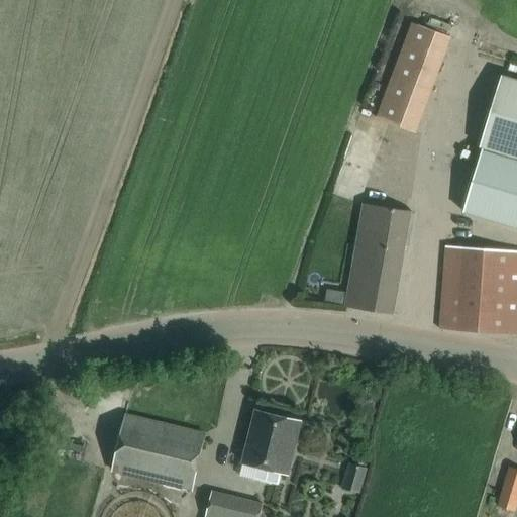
[(434,125),(466,27),(422,14),(391,112),(434,125)]
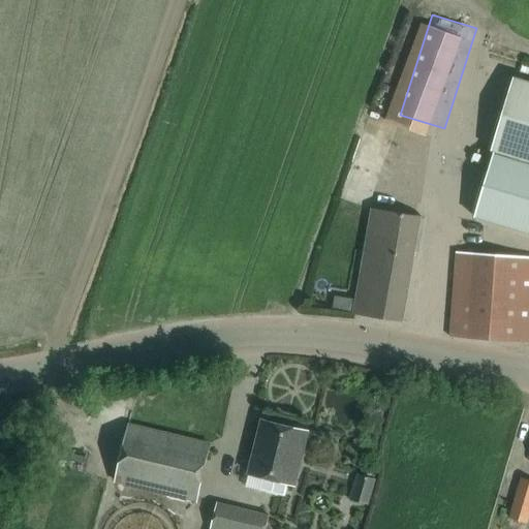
[(528,83),(512,78),(491,152),(493,153),(473,217),(528,234),(528,83)]
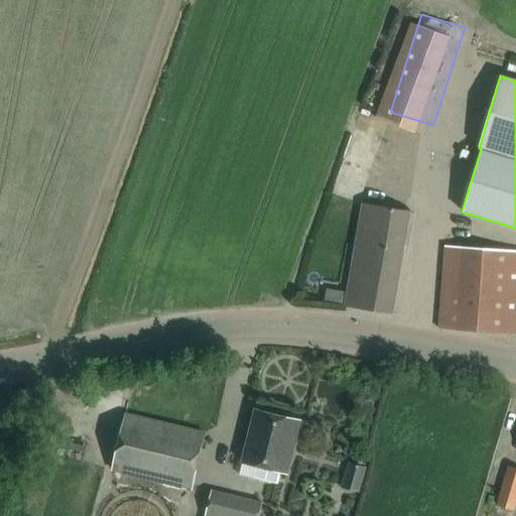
[(363,204),(345,305),(392,313),(410,212),(363,204)]
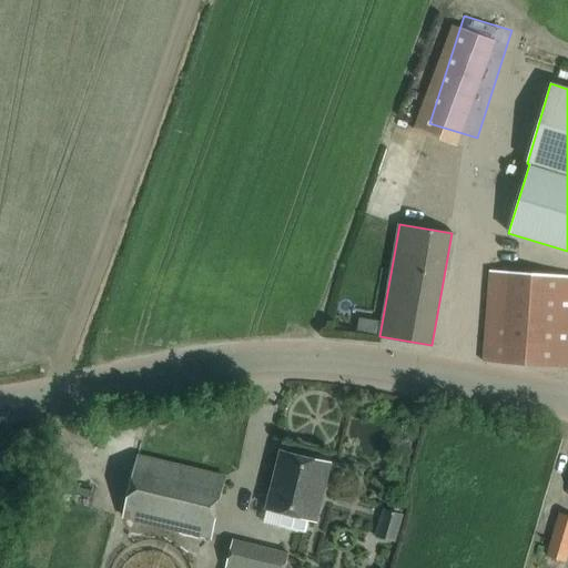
[(567,275),(510,273),(489,272),(484,338),(482,361),(567,367),(567,275)]
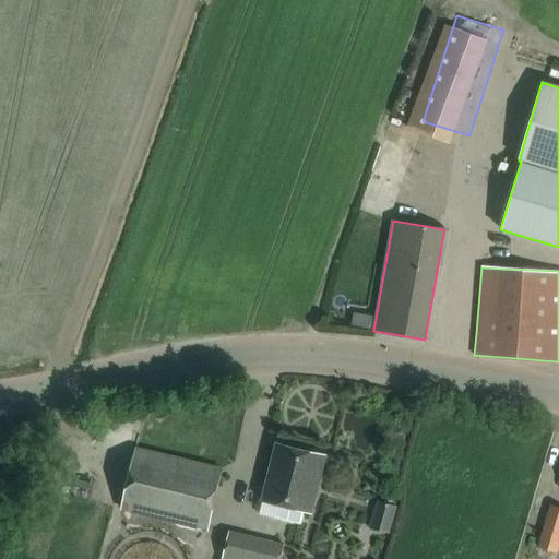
[(309,512),(323,455),(277,443),(263,501),(309,512)]
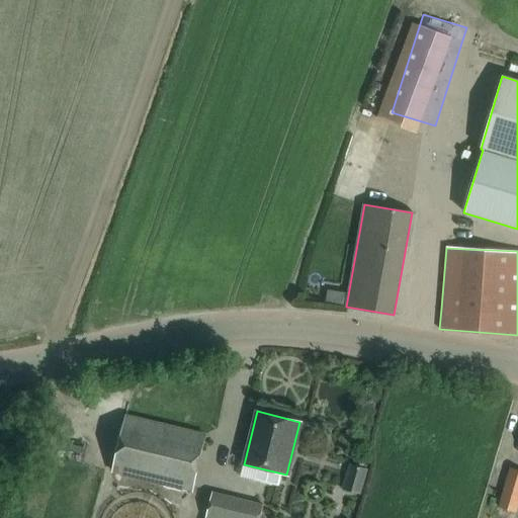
[(125,416),(121,436),(112,471),(191,491),(204,435),(125,416)]
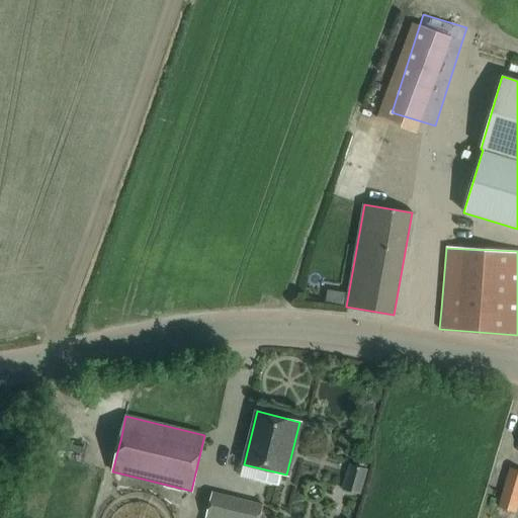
[(350,465),(342,490),(359,495),(367,470),(361,468),(363,461),(356,458),(353,466),(350,465)]
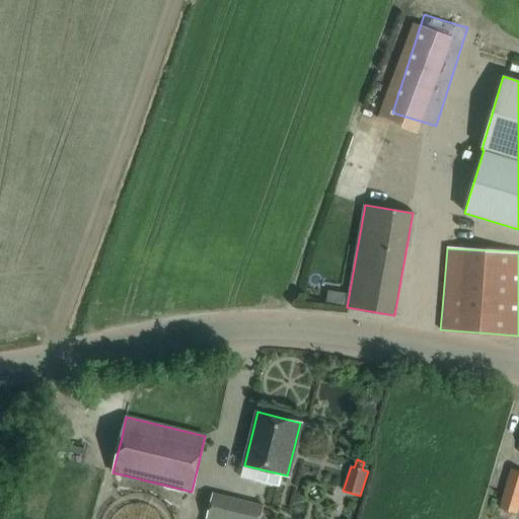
[(518,471),(511,469),(500,509),(516,514),(518,503),(518,471)]
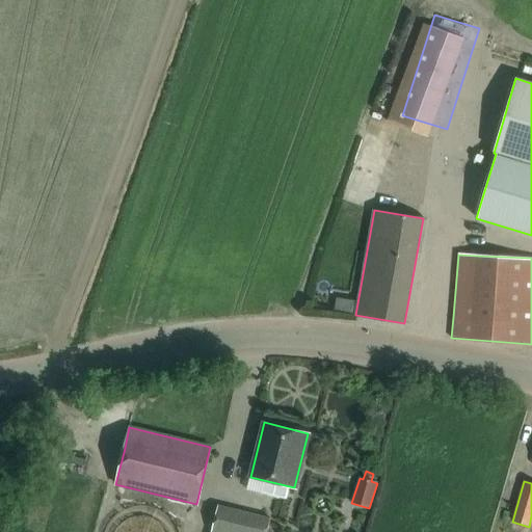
[(217,506),(213,526),(212,531),(215,531),(214,531),(266,531),(270,519),(217,506)]
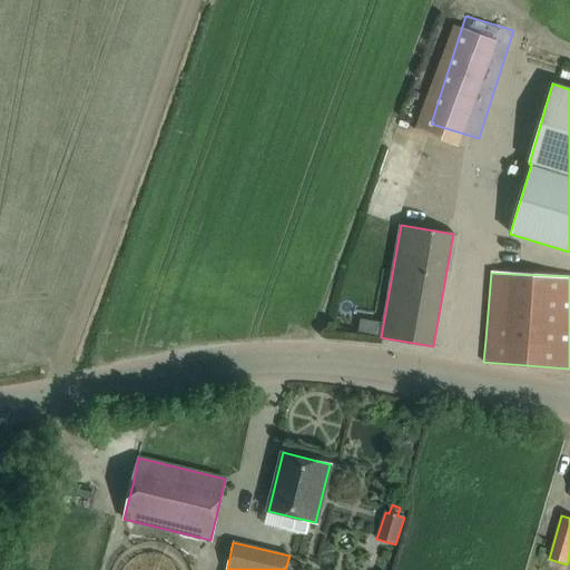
All buildings are outlined.
